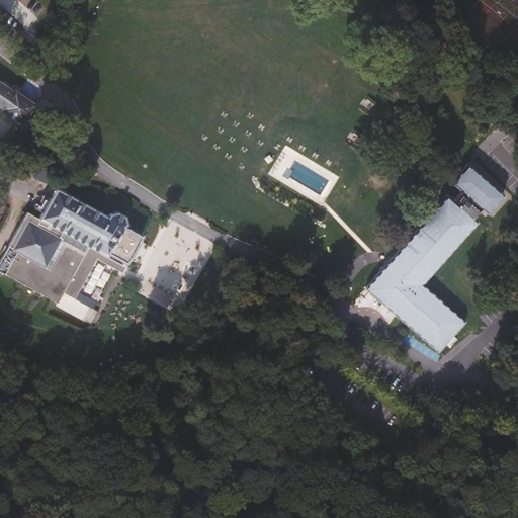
[(0,75),(0,107),(6,112),(5,113),(23,126),(39,103),(0,75)]
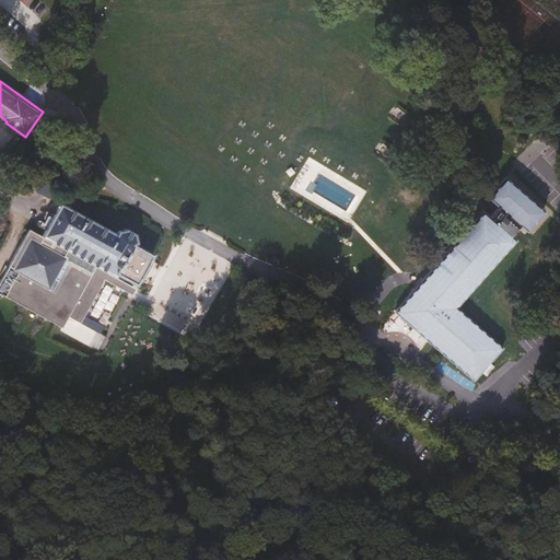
[(524,224),(531,231),(547,212),(508,178),(491,197),(502,207),(492,218),(486,212),(395,313),(415,331),(473,384),(504,349),(457,307),(517,240),(513,236),(524,224)]
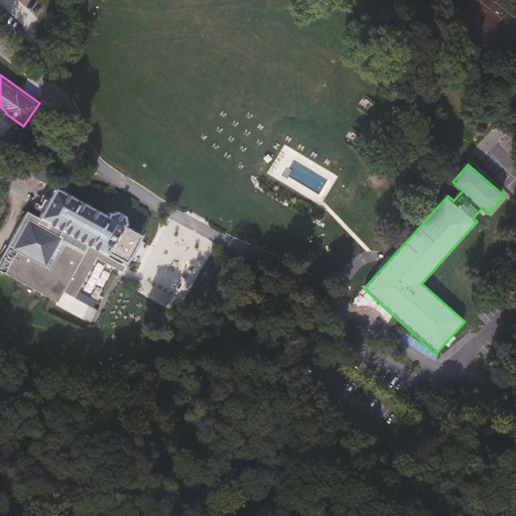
[(52,188),(35,220),(28,216),(23,226),(36,235),(40,229),(56,238),(53,242),(68,248),(70,245),(89,255),(94,246),(110,254),(112,250),(128,259),(133,249),(139,237),(125,230),(126,227),(124,225),(125,224),(124,221),(109,213),(105,214),(104,216),(52,188)]
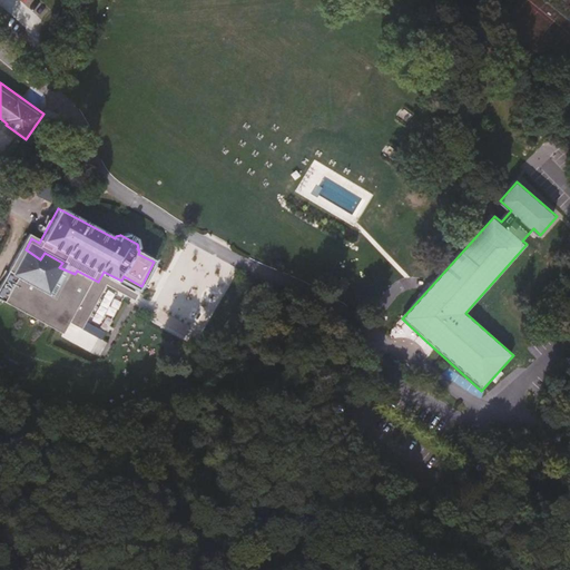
[(117,284),(119,281),(139,291),(141,286),(124,276),(121,281),(104,272),(98,282),(77,271),(75,274),(59,267),(62,263),(45,253),(40,259),(26,249),(31,238),(27,236),(0,286),(0,303),(51,331),(62,336),(69,325),(81,332),(104,290),(130,303),(135,294),(117,284)]
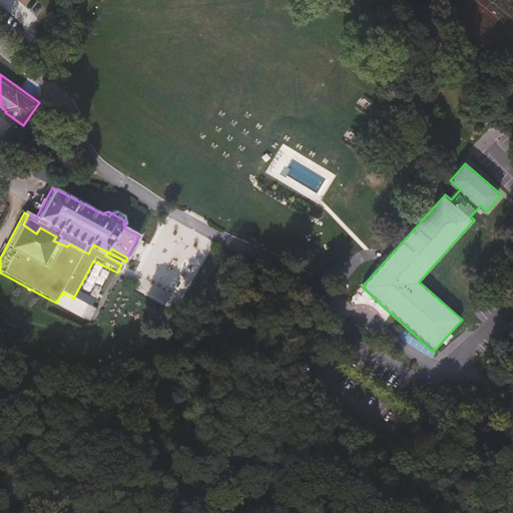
[(138,235),(140,232),(125,225),(124,228),(138,235)]
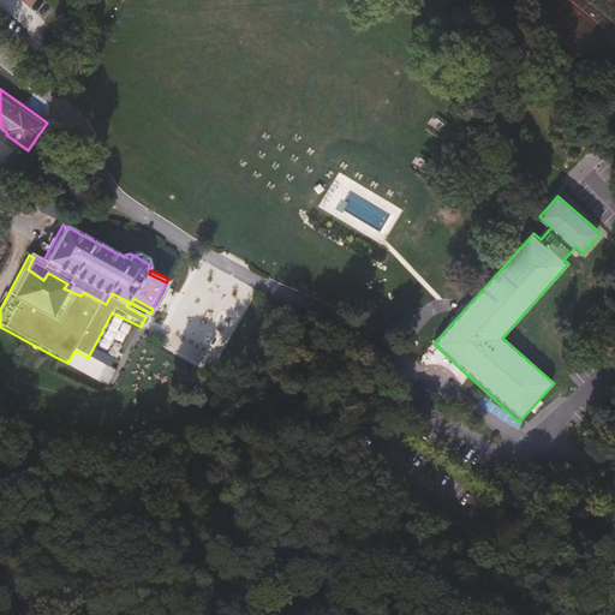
[(336,357),(352,364),(356,357),(340,350),(336,357)]
